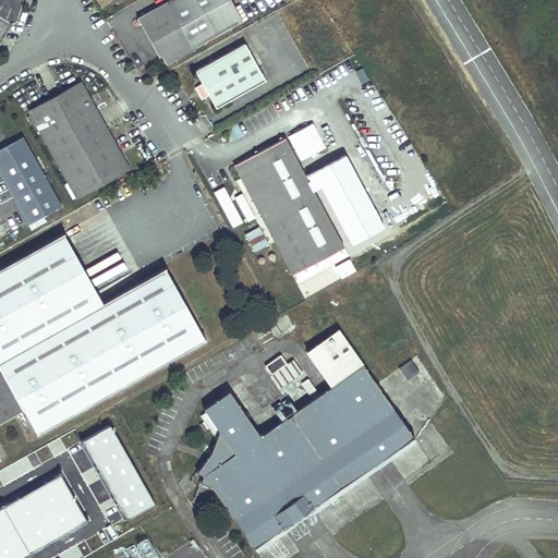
[(165,62),(242,22),(229,0),(167,0),(135,17),(147,38),(152,35),(156,43),(152,46),(157,56),(160,55),(165,62)]
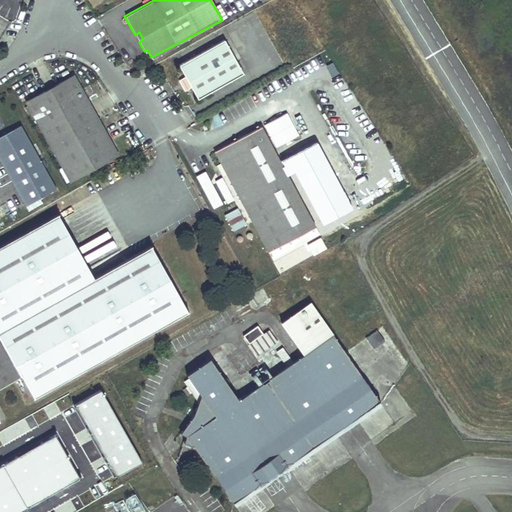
[(197,98),(243,73),(224,38),(178,64),(197,98)]
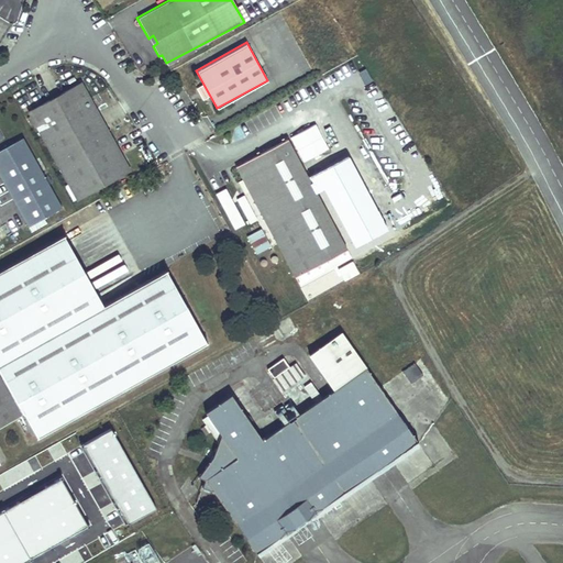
[(131,172),(81,84),(31,110),(79,200),(131,172)]
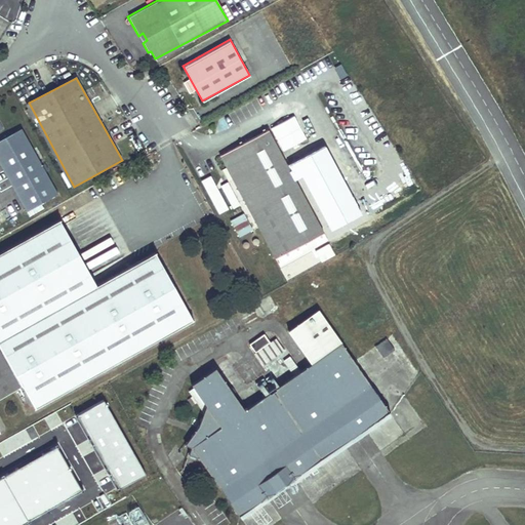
[(337,227),(279,124),(220,156),(226,167),(233,179),(278,259),(337,227)]
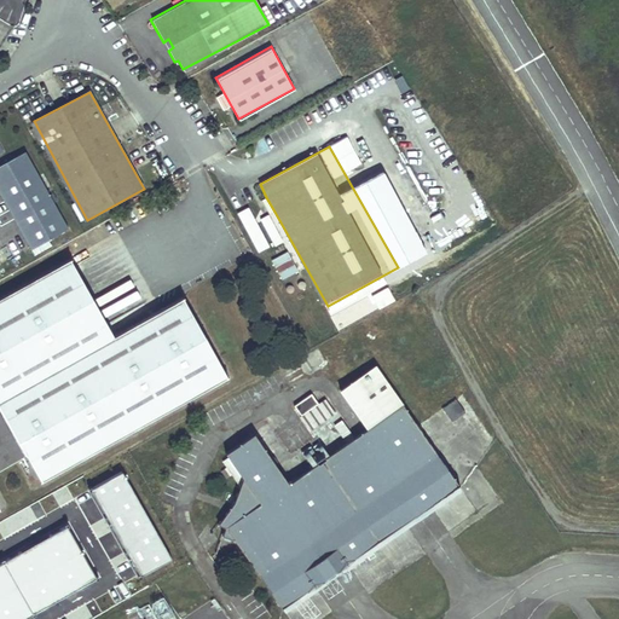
[(27,151),(0,165),(0,214),(23,258),(70,232),(27,151)]
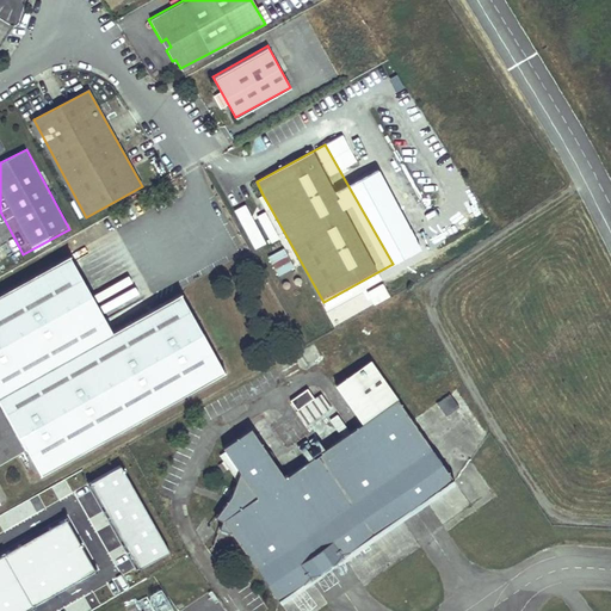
[(259,215),(271,209),(263,195),(252,202),(259,215)]
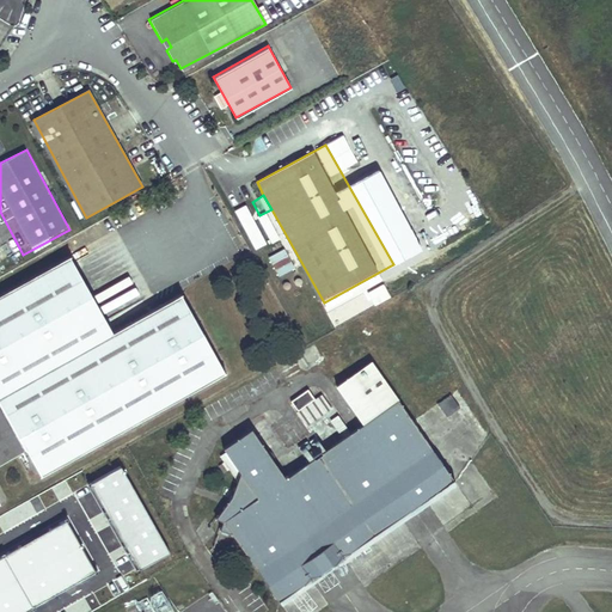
[(245,203),(233,210),(254,250),(265,244),(245,203)]
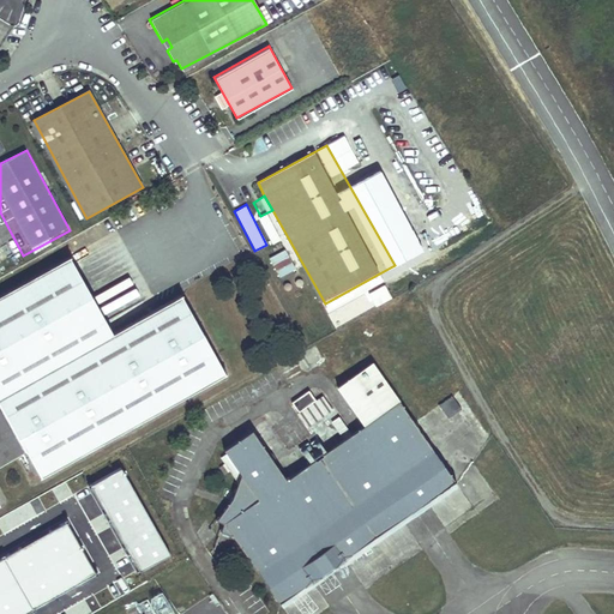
[(79,258),(0,300),(0,507),(6,505),(0,494),(0,469),(34,451),(48,479),(233,377),(190,298),(121,336),(79,258)]
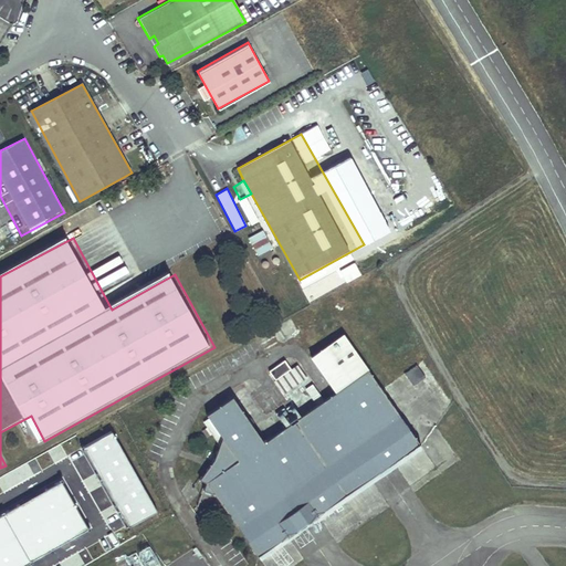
[(212,494),(252,553),(299,521),(334,498),(336,500),(381,469),(415,447),(343,336),(310,358),(335,396),(260,444),(229,397),(201,417),(215,437),(207,468),(202,485),(201,492),(212,494)]
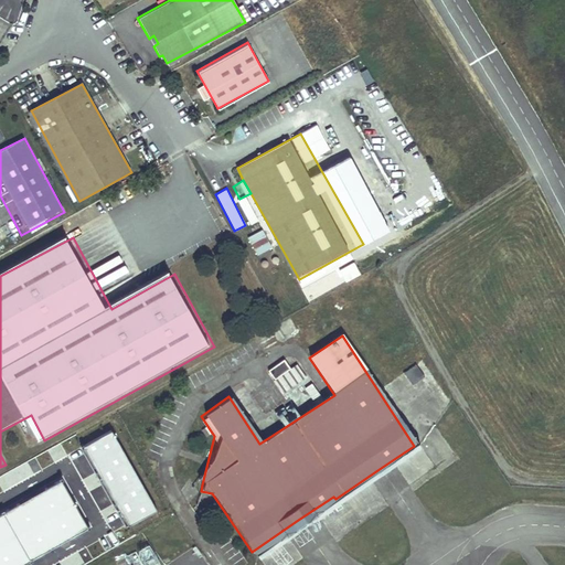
[(274,380),(290,370),(285,361),(268,371),(274,380)]
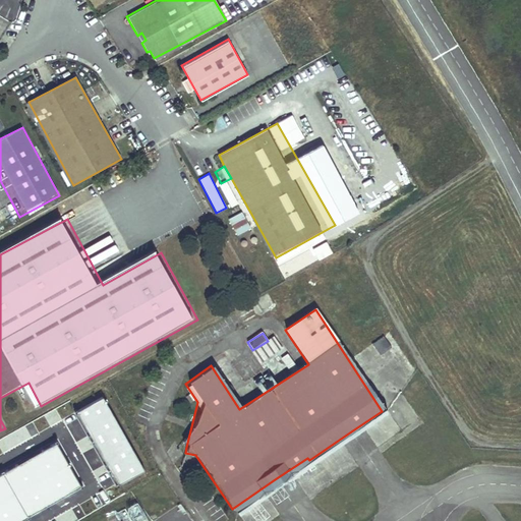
[(145,469),(103,397),(75,412),(117,484),(145,469)]
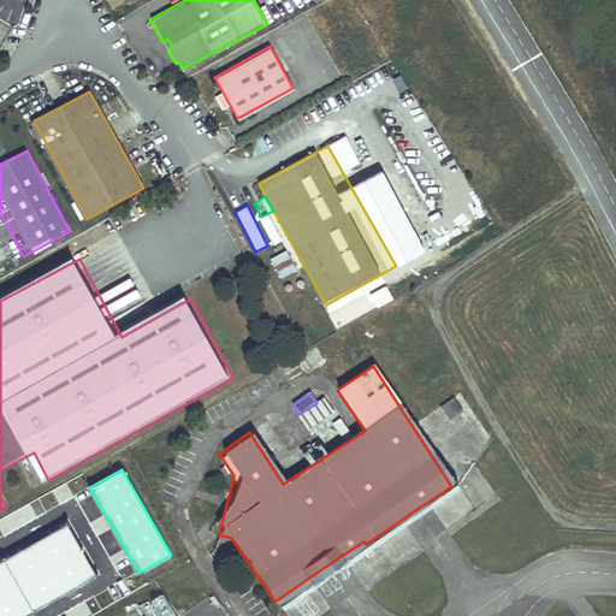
[(220,528),(225,509),(213,522),(220,528)]
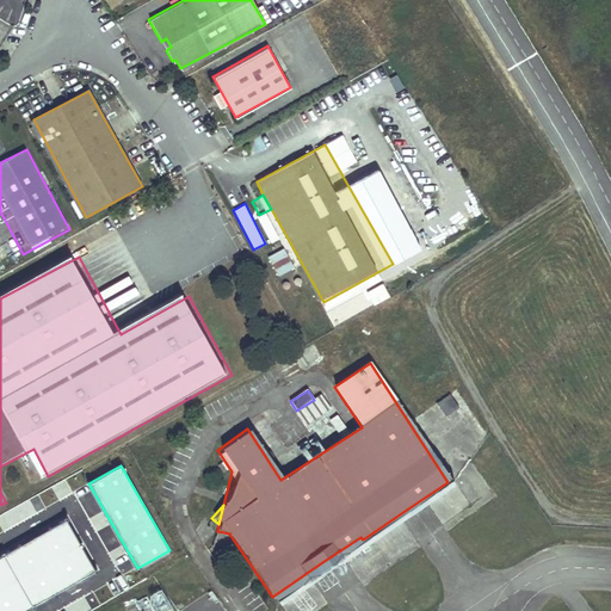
[(0,610),(18,610),(96,568),(66,517),(0,555),(0,610)]
